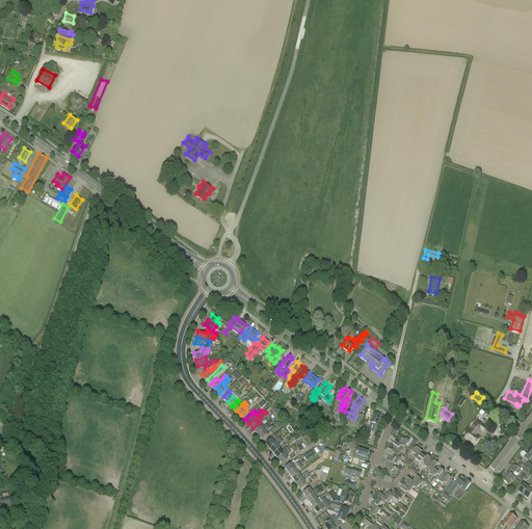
[(375,430),(377,422),(377,423),(380,414),(373,411),(368,428),(371,430),(372,429),(375,430)]
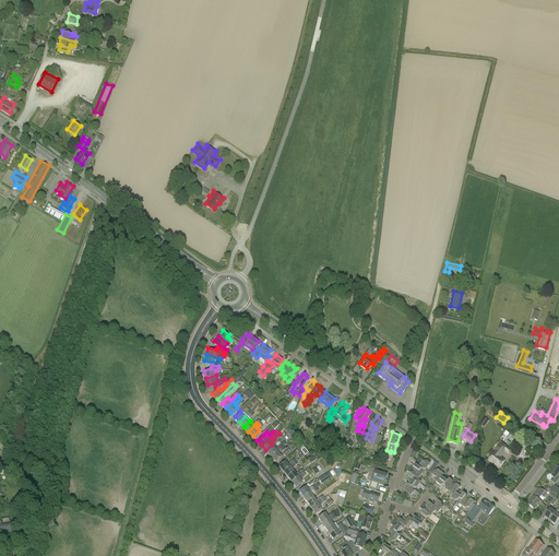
[(378,433),(373,444),(379,446),(382,434),(378,433)]
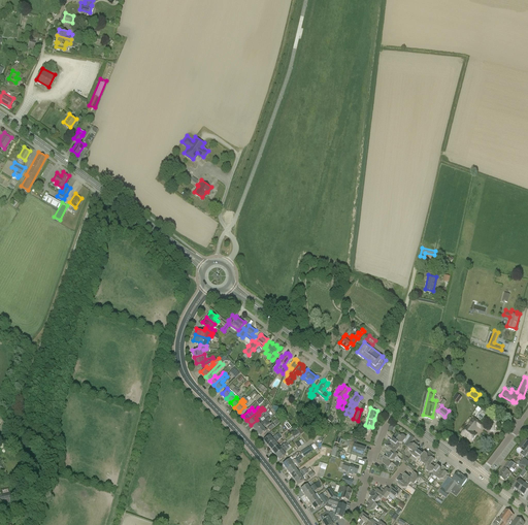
[(255,429),(267,419),(269,418),(270,417),(269,415),(268,415),(263,419),(262,419),(260,417),(257,420),(251,425),(255,429)]
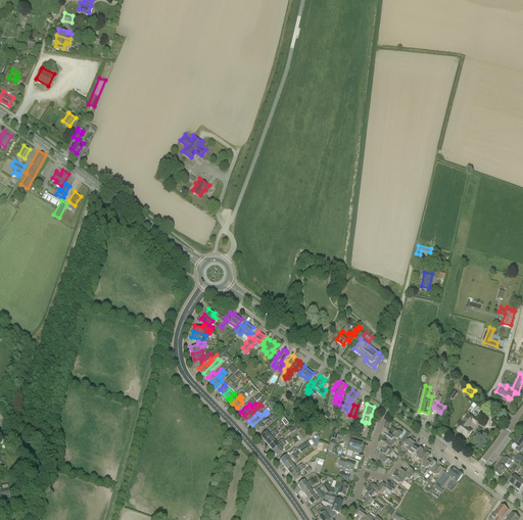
[(470,412),(457,428),(466,435),(472,428),(468,425),(473,419),(476,422),(479,419),(470,412)]
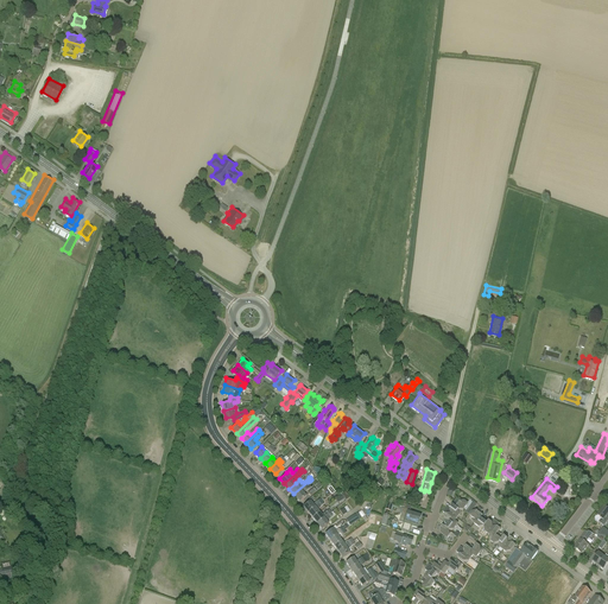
[(293,494),(299,500),(306,494),(305,493),(303,490),(310,484),(308,482),(293,494)]
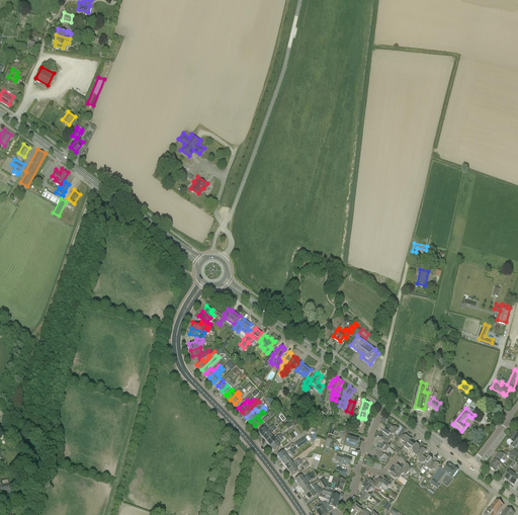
[(268,423),(266,421),(262,424),(263,426),(258,430),(262,435),(274,425),(273,423),(266,428),(265,426),(268,423)]
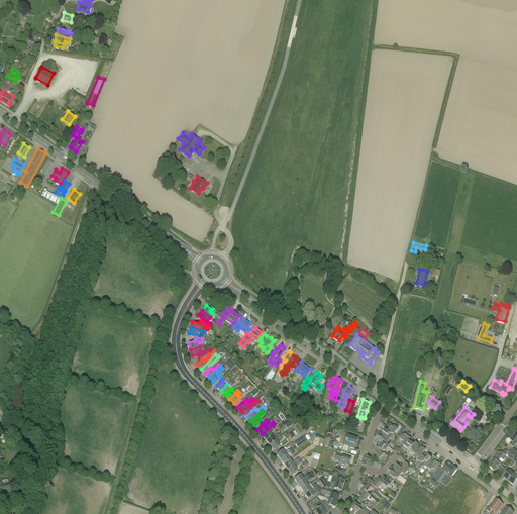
[(389,427),(387,429),(392,433),(392,431),(394,431),(398,426),(395,424),(391,424),(388,422),(386,425),(389,427)]
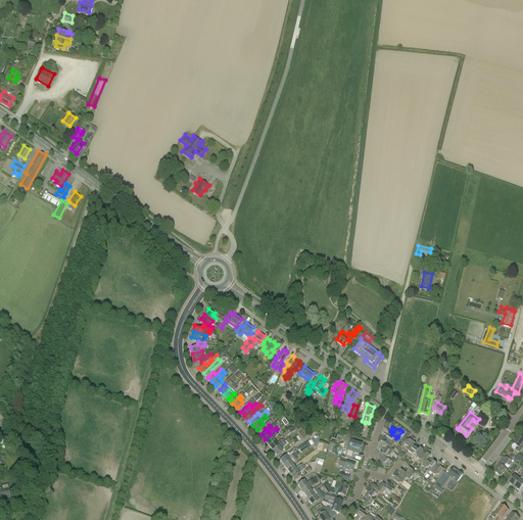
[(277,429),(265,439),(269,444),(275,439),(273,437),(276,434),(276,433),(277,433),(279,431),(277,429)]
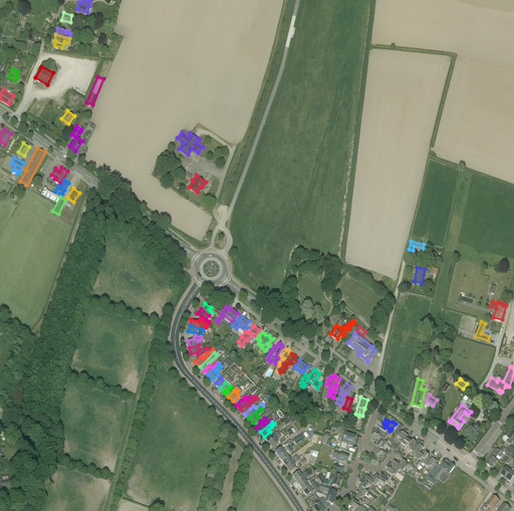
[(380,428),(377,426),(375,428),(386,436),(389,433),(391,432),(390,431),(384,427),(382,425),(380,428)]
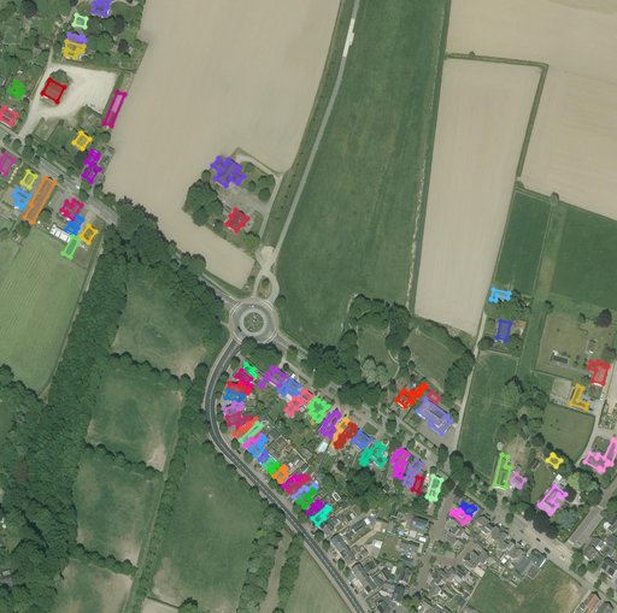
[(616,513),(613,511),(606,520),(610,523),(607,526),(613,531),(616,525),(616,520),(616,518),(616,513)]
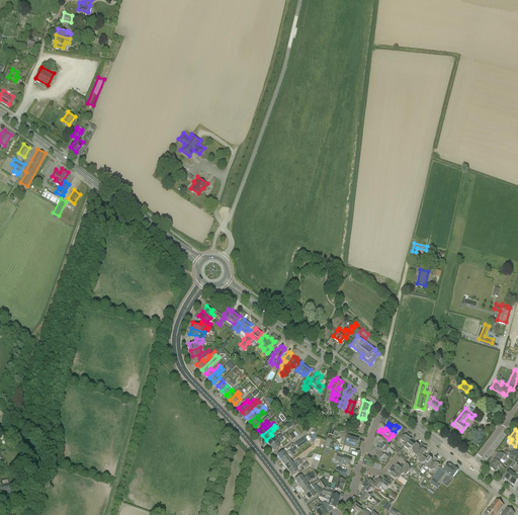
[(402,434),(400,436),(405,440),(409,440),(411,437),(409,435),(411,432),(408,430),(406,433),(402,434)]
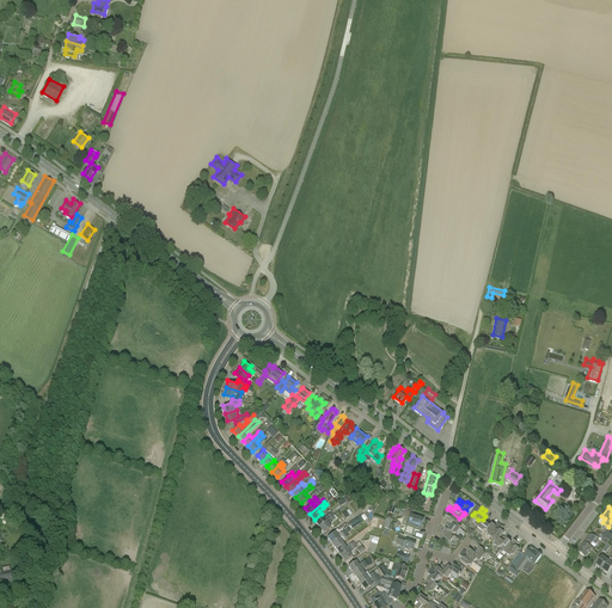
[(421,526),(424,515),(405,509),(403,515),(404,515),(402,522),(409,524),(410,522),(421,526)]
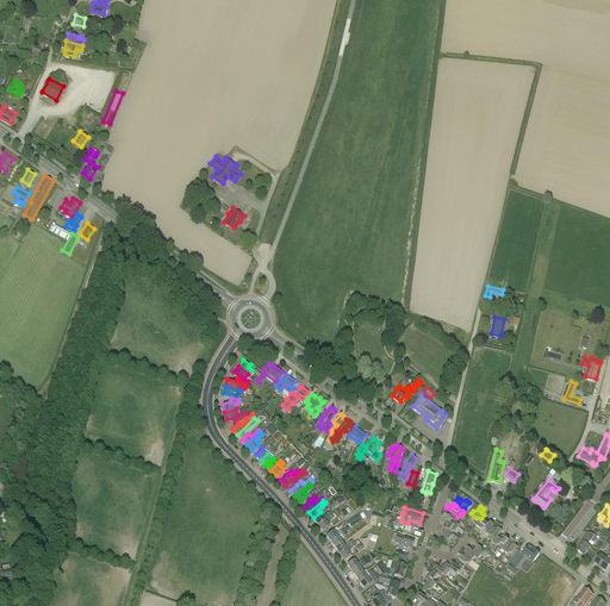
[(446,516),(448,518),(452,520),(456,520),(458,517),(446,507),(444,510),(448,513),(446,516)]
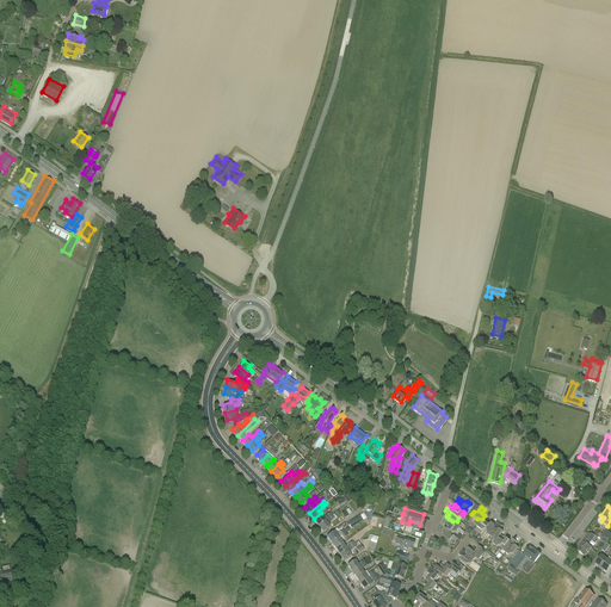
[(321,513),(314,519),(319,524),(333,512),(331,509),(327,512),(328,512),(327,513),(323,515),(321,513)]
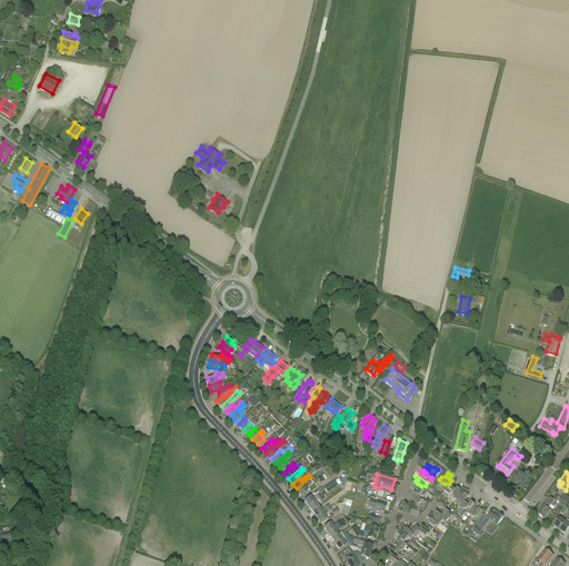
[(327,490),(328,489),(328,490),(342,480),(339,476),(332,479),(325,485),(326,486),(325,487),(327,490)]
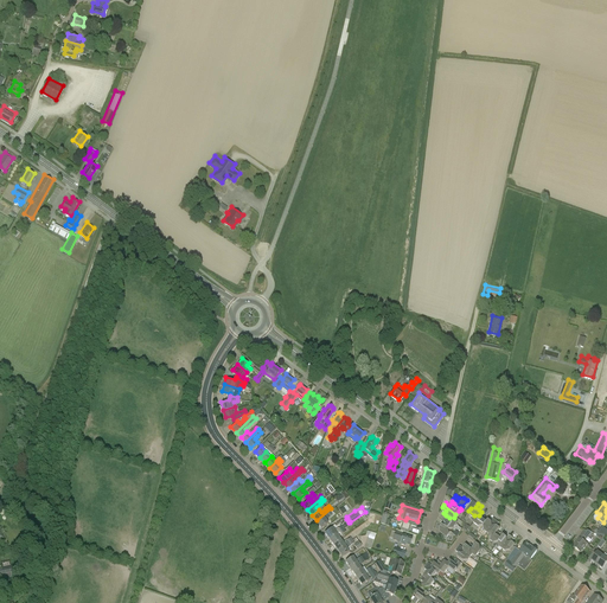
[(331,508),(317,520),(320,526),(328,520),(326,518),(330,514),(333,511),(331,508)]
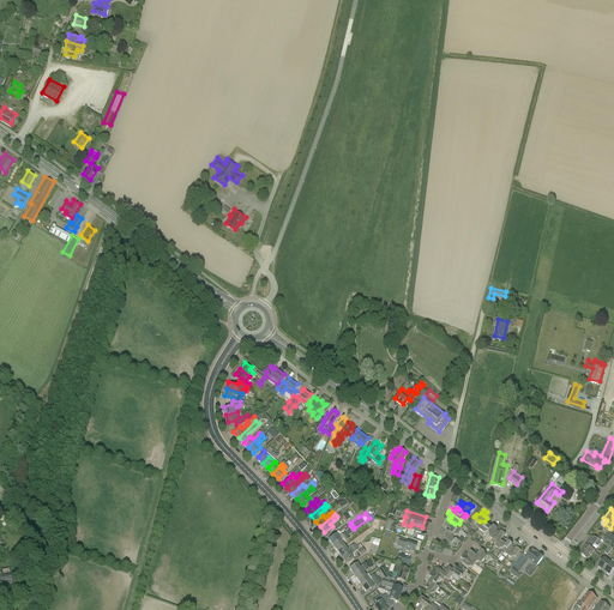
[(488,517),(487,518),(485,521),(480,521),(477,525),(485,530),(488,529),(491,525),(488,524),(491,520),(488,517)]
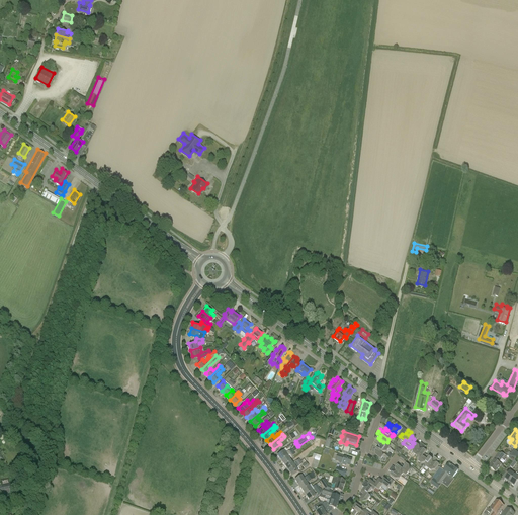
[(383,442),(380,440),(378,443),(381,445),(379,447),(382,449),(385,449),(386,449),(391,443),(387,442),(383,442)]
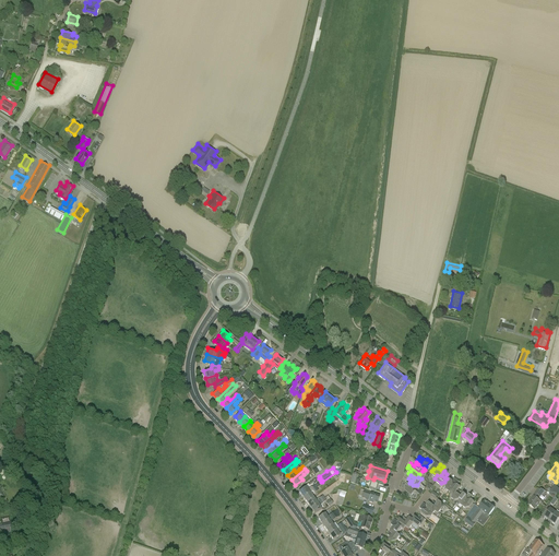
[(449,476),(447,478),(444,482),(445,486),(449,488),(456,477),(454,475),(452,478),(449,476)]
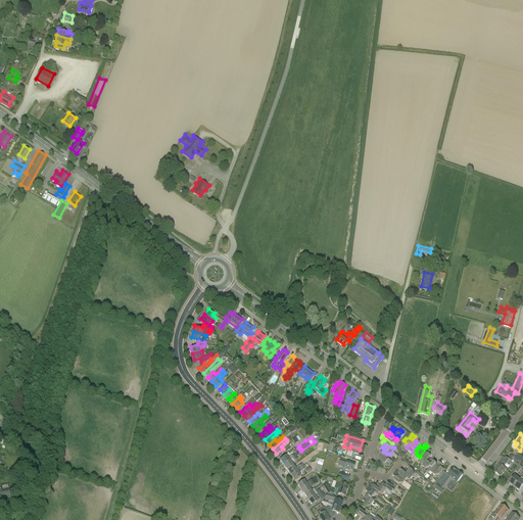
[(427,451),(430,447),(427,446),(420,457),(422,459),(426,459),(429,456),(430,453),(427,451)]
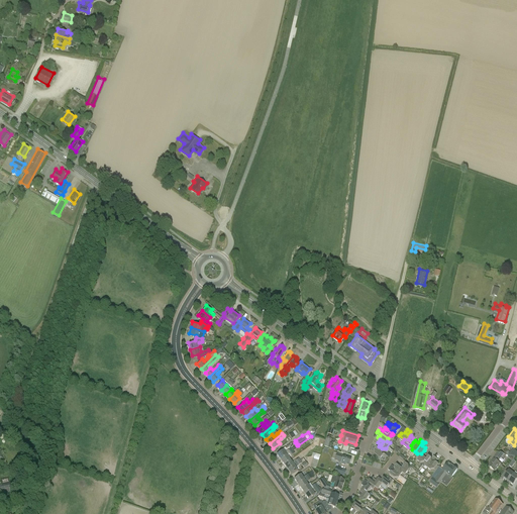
[(377,444),(374,447),(375,451),(373,454),(376,456),(378,453),(380,455),(383,452),(382,448),(379,446),(377,444)]
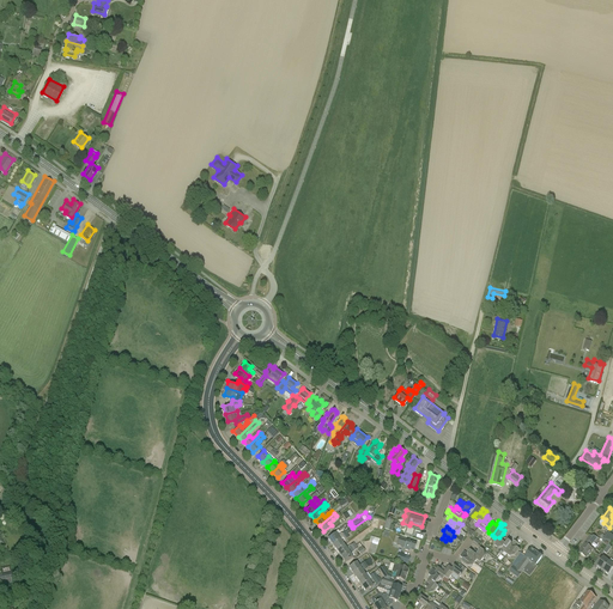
[(335,530),(328,536),(332,542),(347,531),(347,530),(346,528),(343,530),(338,534),(335,530)]
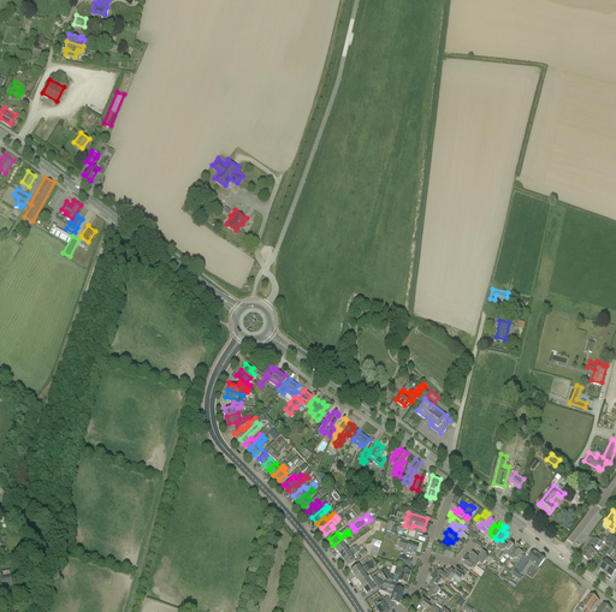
[(349,534),(333,545),(338,551),(345,545),(343,542),(348,539),(351,536),(354,534),(351,532),(349,534)]
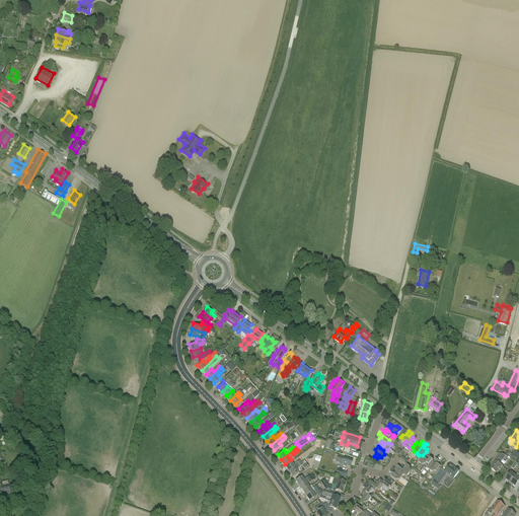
[(490,465),(497,470),(502,462),(500,461),(504,455),(505,456),(507,453),(506,453),(500,451),(497,455),(495,457),(490,465)]
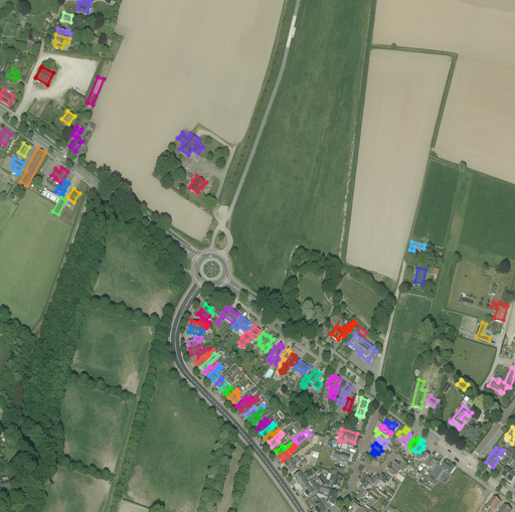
[(415,452),(413,455),(418,459),(422,458),(424,455),(422,453),(424,450),(422,449),(419,452),(415,452)]
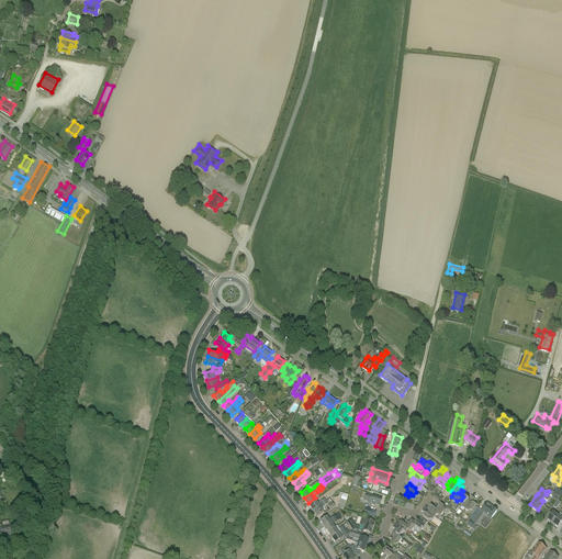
[(375,503),(375,501),(380,502),(381,499),(382,498),(381,496),(382,495),(373,493),(370,492),(371,492),(366,491),(363,498),(369,499),(371,500),(370,502),(375,503)]
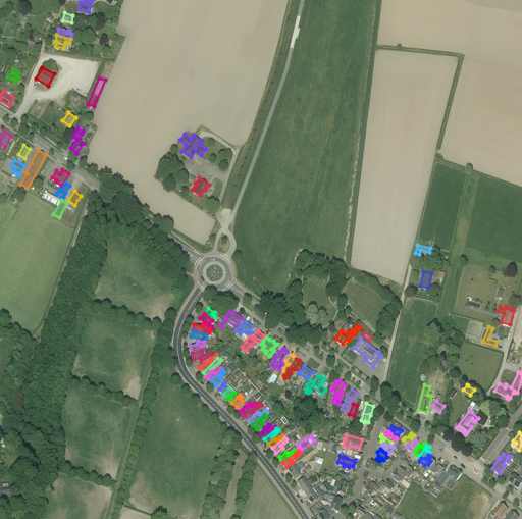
[(428,464),(429,468),(431,470),(439,459),(437,458),(435,461),(432,459),(430,461),(428,464)]
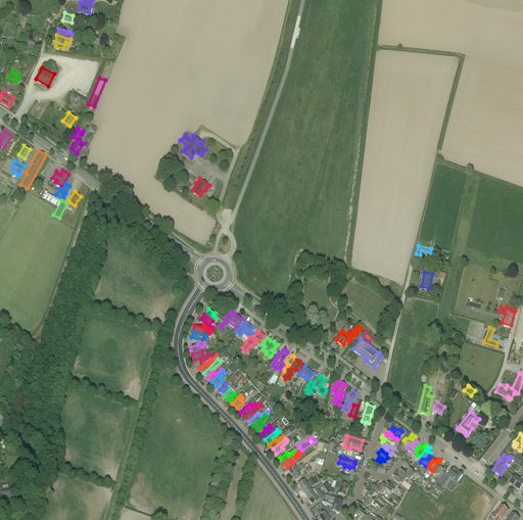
[(439,475),(439,476),(444,470),(442,468),(443,467),(440,465),(442,462),(440,460),(432,471),(435,473),(439,472),(440,473),(439,475)]
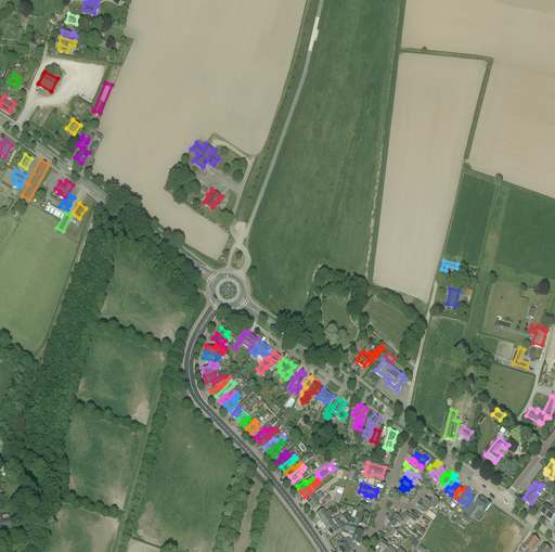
[(311,491),(305,497),(308,502),(322,491),(321,489),(313,495),(311,491)]
